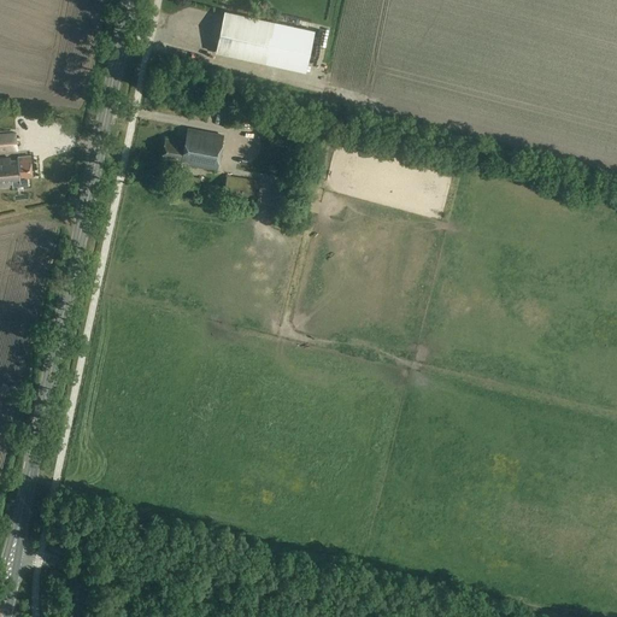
[(306,72),(315,30),(224,11),(216,53),(264,63),(306,72)]
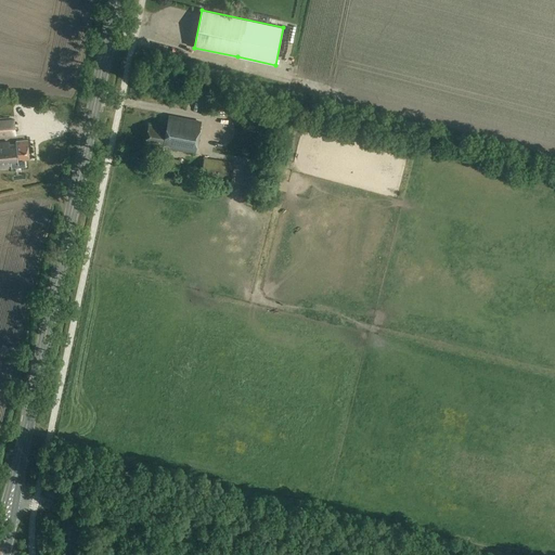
[(194,153),(201,123),(168,116),(166,128),(149,125),(145,143),(194,153)]
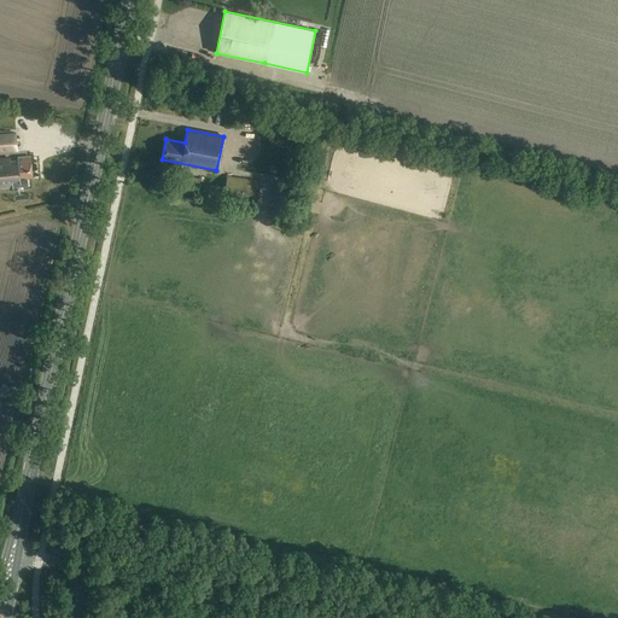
[(0,132),(0,152),(18,151),(16,130),(0,132)]
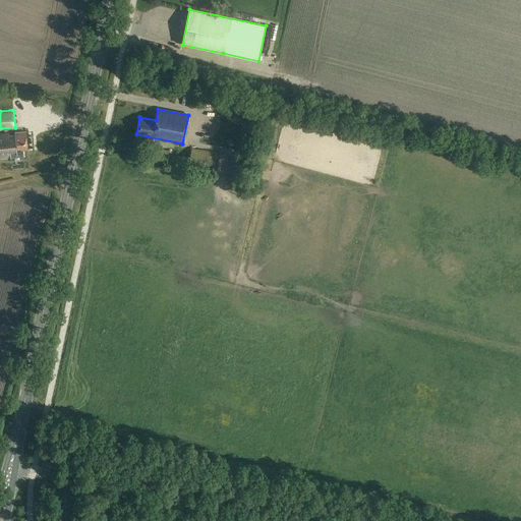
[(25,131),(0,133),(0,157),(5,157),(5,153),(11,153),(11,157),(27,155),(25,131)]
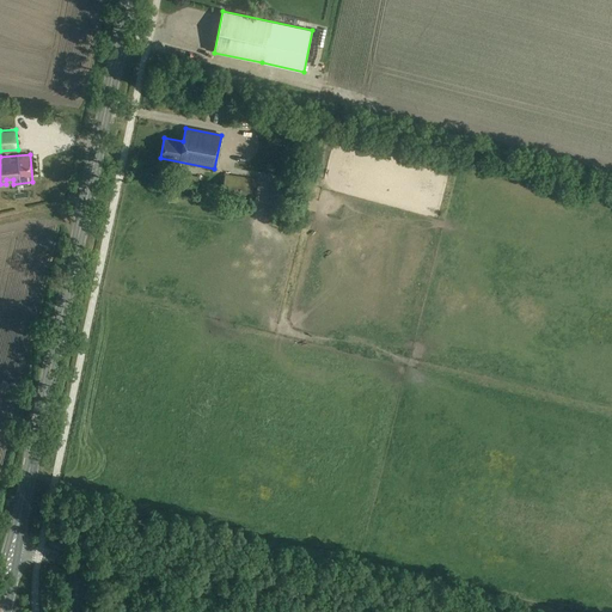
[(179,173),(177,189),(196,193),(199,178),(179,173)]
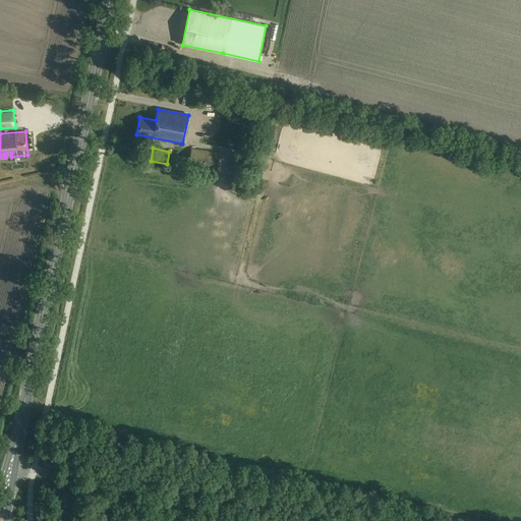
[(216,173),(219,154),(191,149),(188,168),(216,173)]
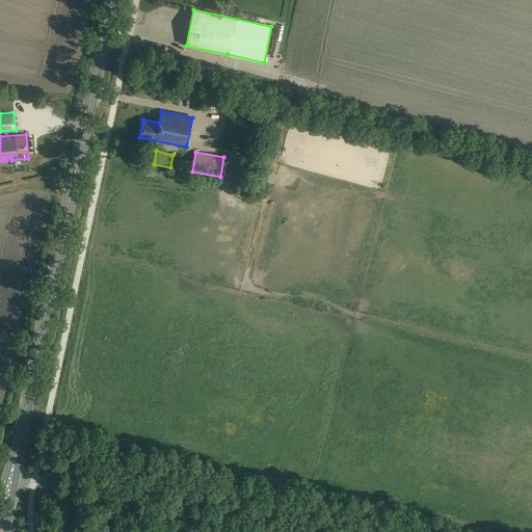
All buildings are outlined.
